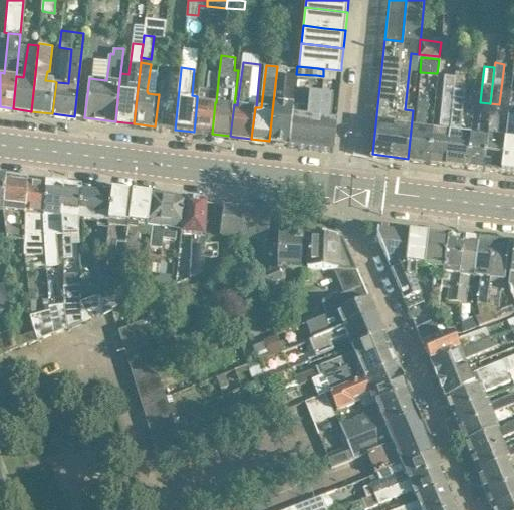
[(155,126),(175,130),(181,69),(170,68),(167,95),(159,94),(155,126)]
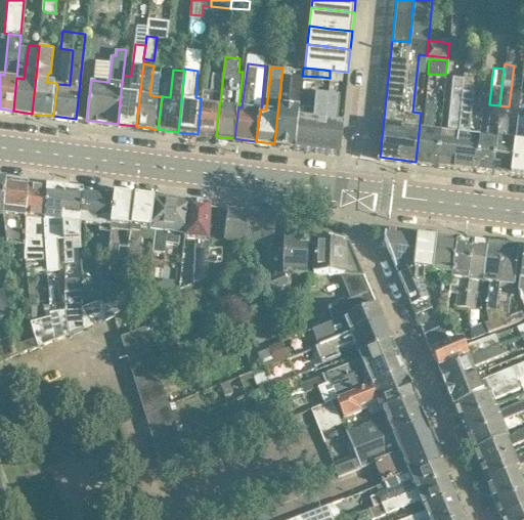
[(330,71),(330,78),(342,79),(343,72),(330,71)]
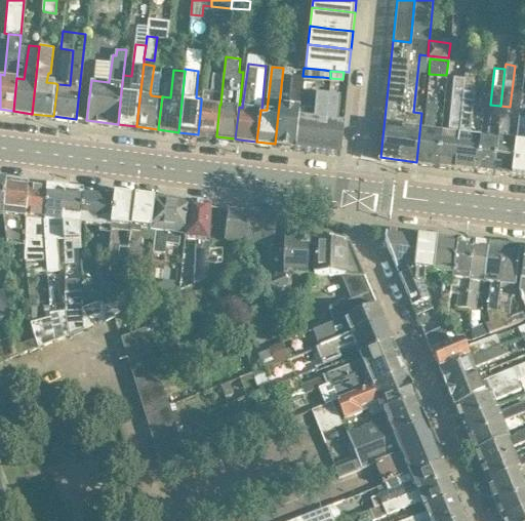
[(455,166),(476,169),(480,135),(470,133),(475,90),(473,73),(465,72),(465,76),(455,166)]
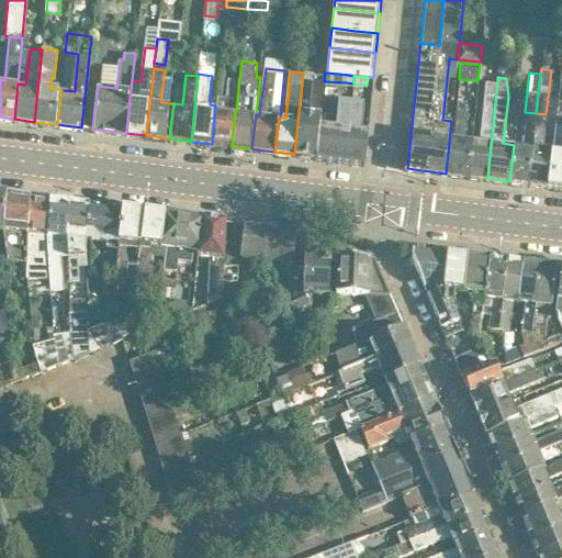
[(224,111),(215,110),(212,144),(232,146),(235,112),(236,112),(239,79),(227,78),(224,111)]
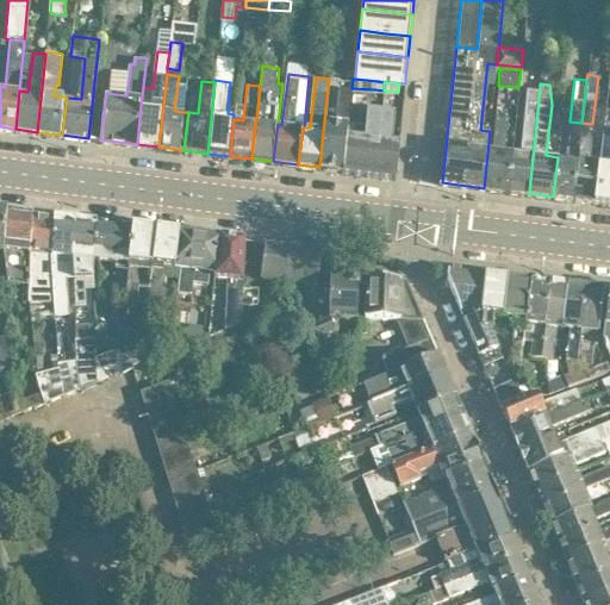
[(324,122),(319,167),(343,170),(348,132),(353,88),(340,87),(335,123),(324,122)]
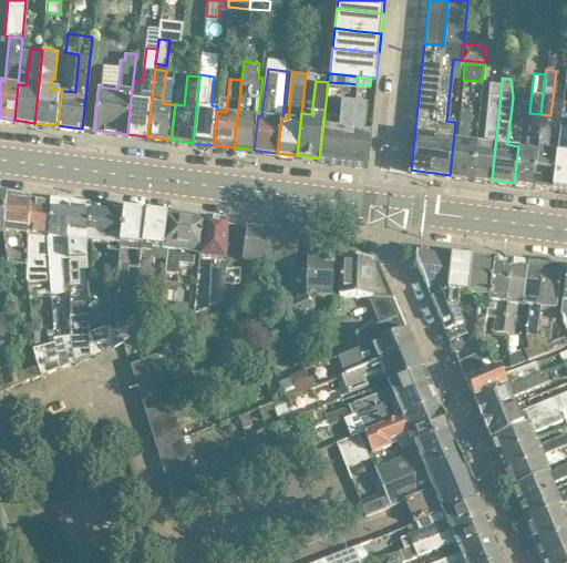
[(476,140),(473,177),(492,180),(502,82),(490,81),(483,141),(476,140)]
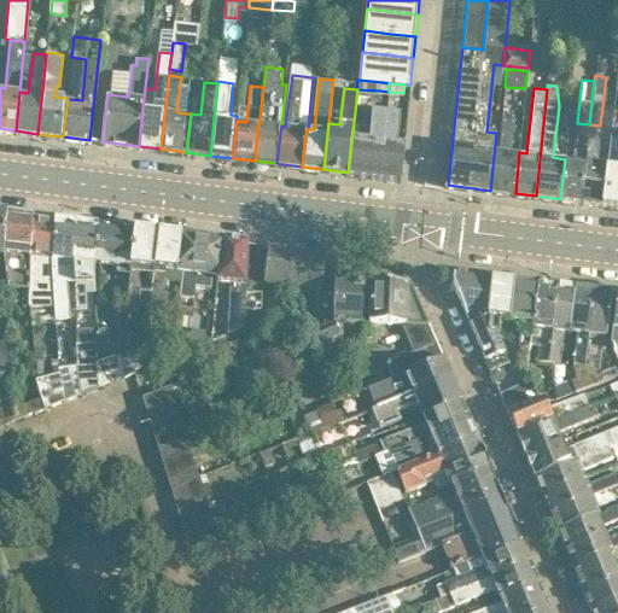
[(353,134),(348,173),(374,175),(379,176),(386,109),(383,109),(372,107),(369,136),(353,134)]
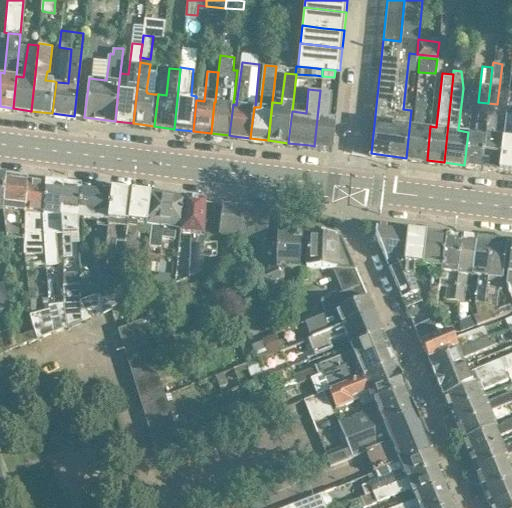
[(320,90),(314,146),(332,148),(335,117),(329,116),(332,92),(320,90)]
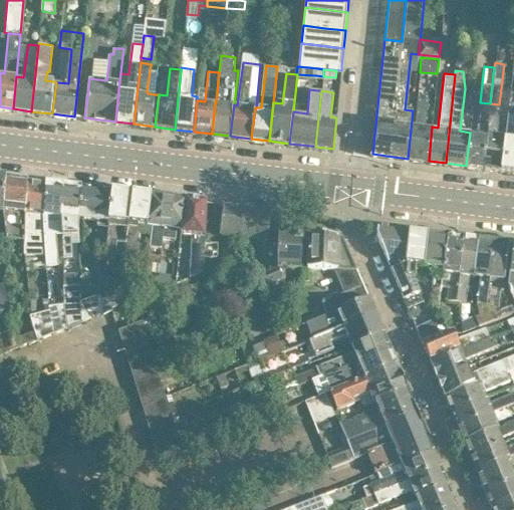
[(413,110),(408,159),(429,161),(432,126),(426,126),(429,98),(418,98),(417,111),(413,110)]
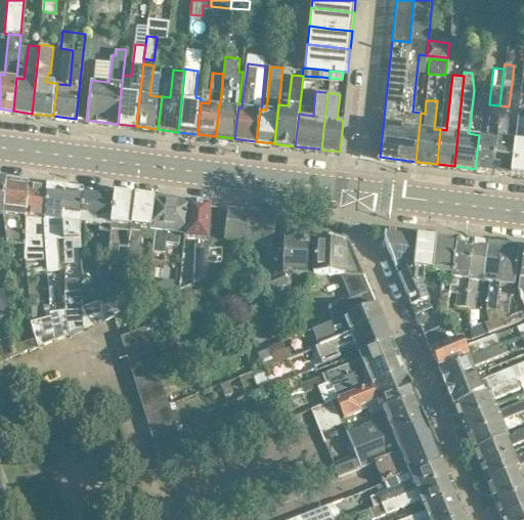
[(479,135),(475,169),(493,171),(499,110),(490,109),(486,135),(479,135)]
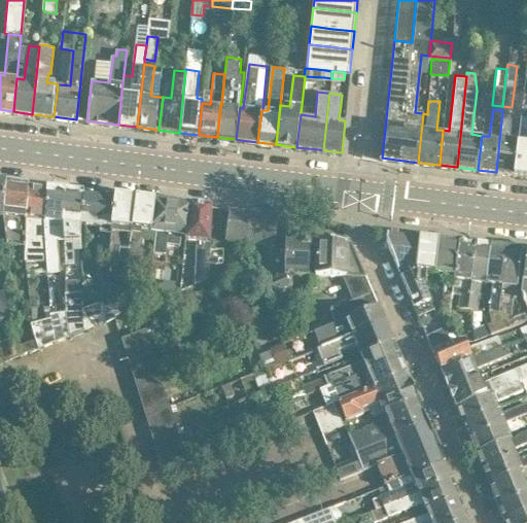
[(496,172),(514,174),(518,140),(508,139),(512,111),(502,110),(496,172)]
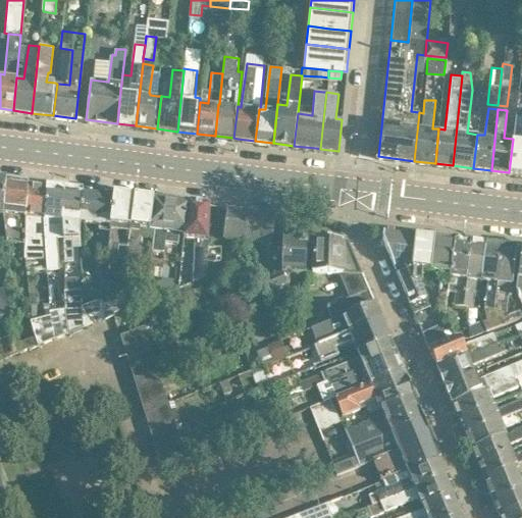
[(513,139),(509,172),(521,173),(521,113),(516,113),(513,139)]
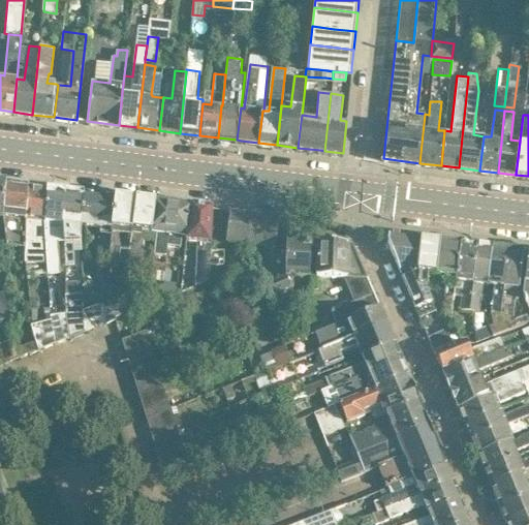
[(6,181),(1,217),(4,243),(25,245),(25,242),(25,217),(29,183),(6,181)]
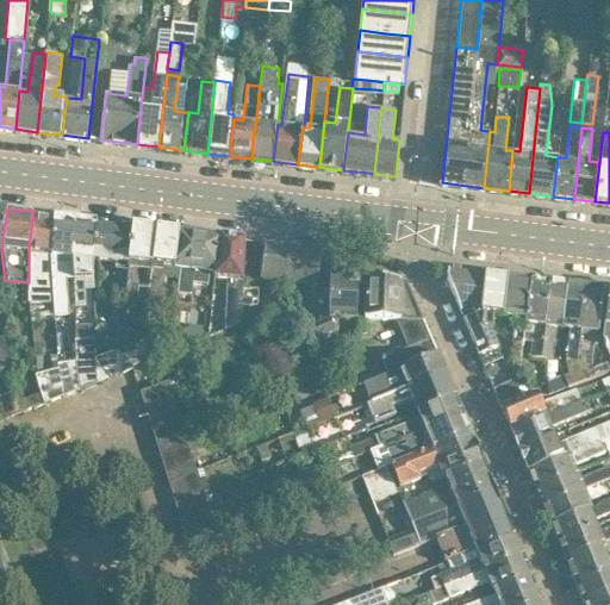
[(29,282),(29,301),(54,301),(50,251),(54,213),(33,211),(29,250),(29,279),(29,282)]
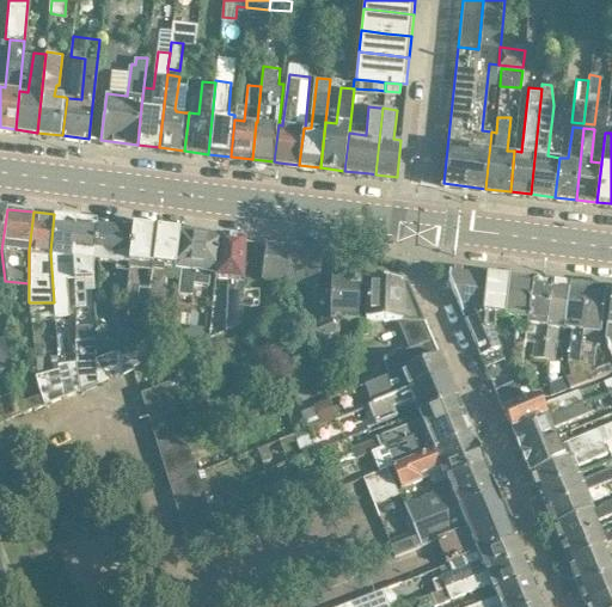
[(54,214),(50,252),(54,302),(55,312),(67,311),(63,255),(72,256),(75,218),(67,216),(55,215),(54,214)]
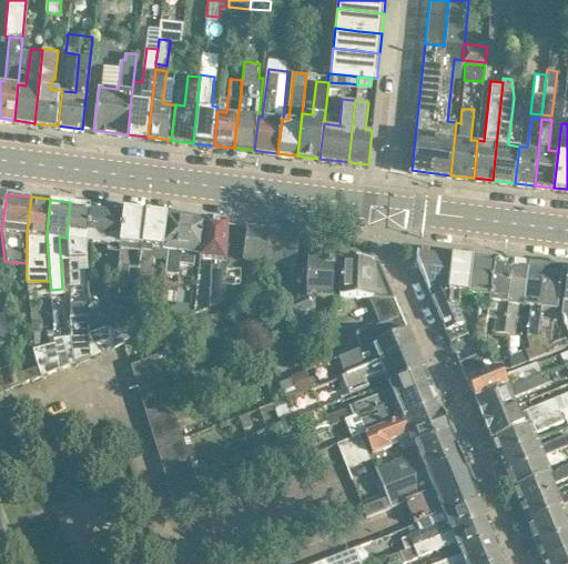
[(70,202),(67,238),(68,238),(70,284),(80,283),(79,265),(79,258),(87,257),(87,239),(85,239),(90,204),(70,202)]
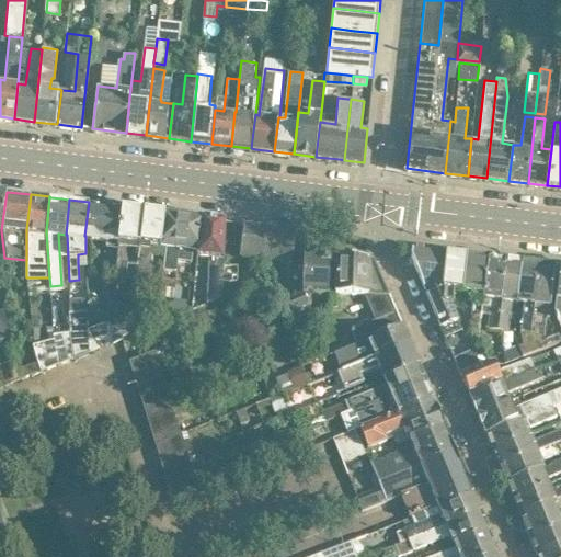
[(89,202),(84,236),(86,236),(89,237),(106,239),(106,245),(110,245),(107,266),(115,268),(122,205),(93,202),(89,202)]
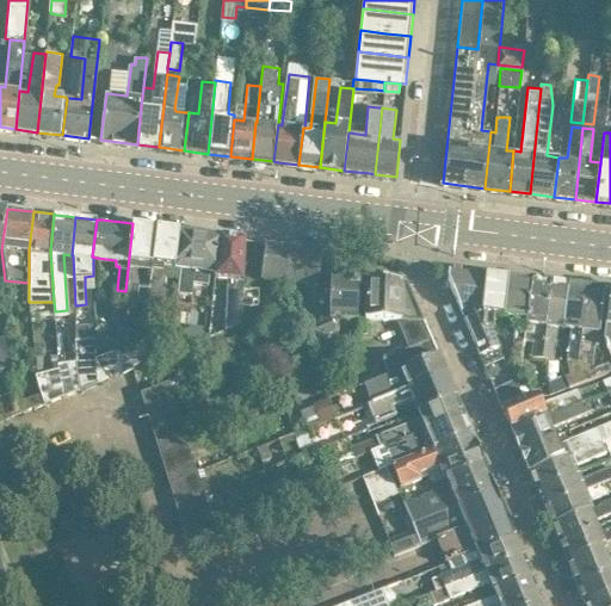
[(125,291),(124,300),(136,301),(137,284),(150,285),(156,227),(133,223),(125,291)]
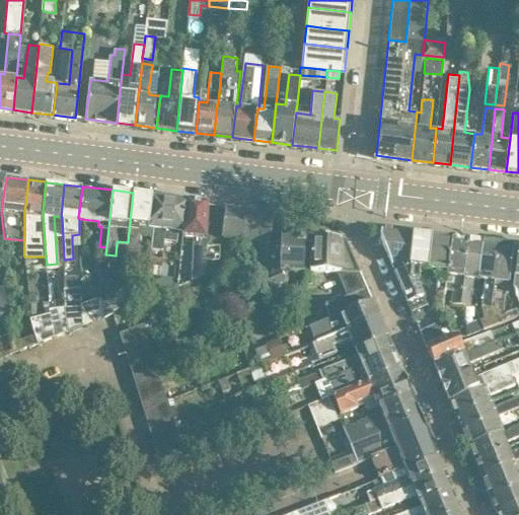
[(154,226),(157,196),(133,193),(128,242),(126,255),(138,256),(142,225),(154,226)]
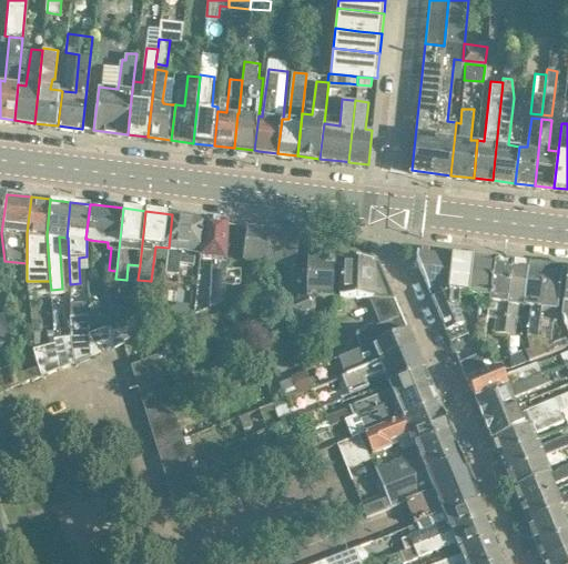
[(169,248),(165,271),(179,272),(180,261),(194,263),(195,251),(200,251),(203,218),(173,214),(169,248)]
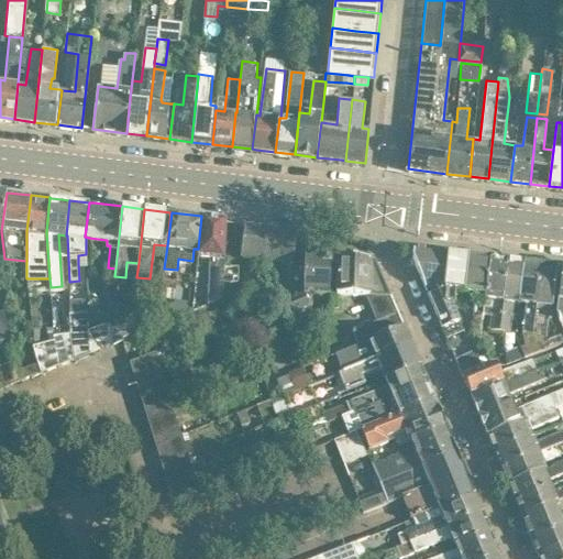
[(224,262),(227,219),(201,216),(198,249),(197,253),(208,254),(206,302),(222,295),(223,274),(224,262)]
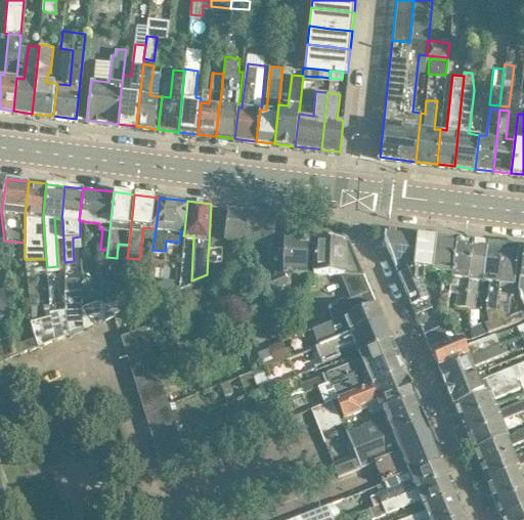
[(223,235),(278,242),(281,209),(227,203),(223,235)]
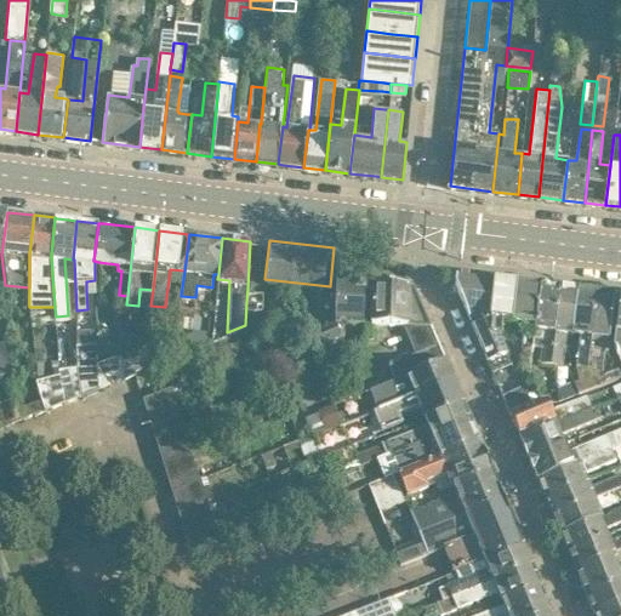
[(488,317),(493,275),(456,271),(455,281),(491,369),(510,361),(506,351),(497,331),(488,330),(490,317),(488,317)]
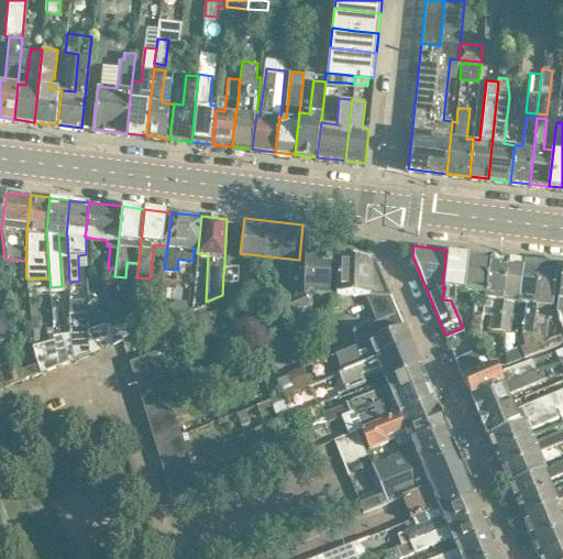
[(453,288),(463,289),(468,252),(446,250),(442,287),(444,287),(442,299),(451,300),(453,288)]
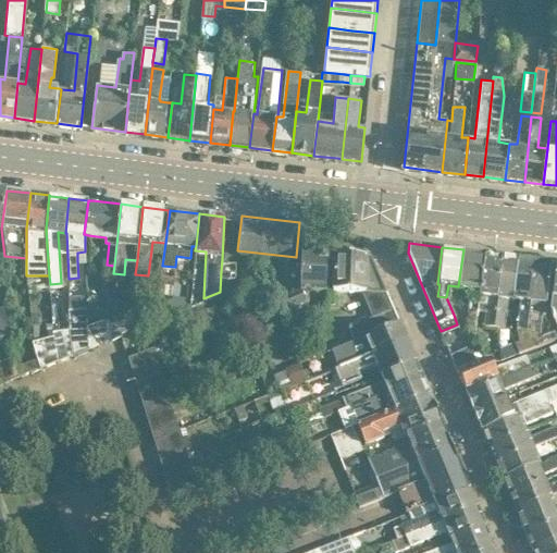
[(463,249),(458,286),(469,287),(468,300),(467,310),(477,312),(477,308),(484,253),(463,249)]
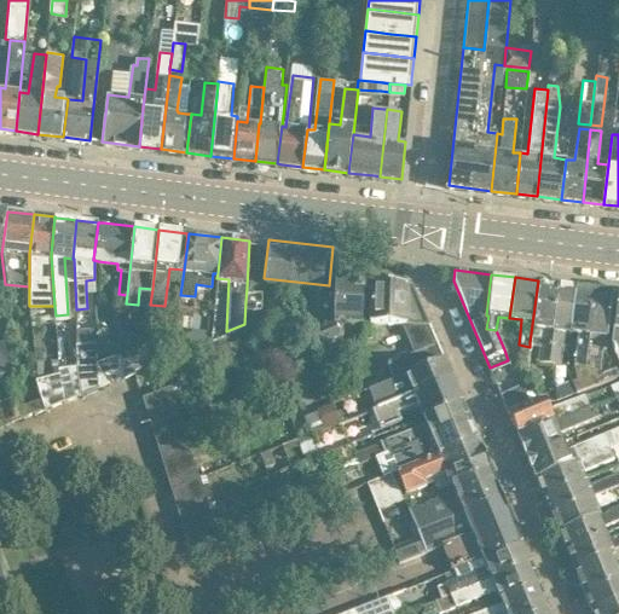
[(313,326),(296,334),(301,345),(313,340),(314,342),(342,330),(343,319),(362,320),(363,279),(335,278),(334,318),(313,326)]
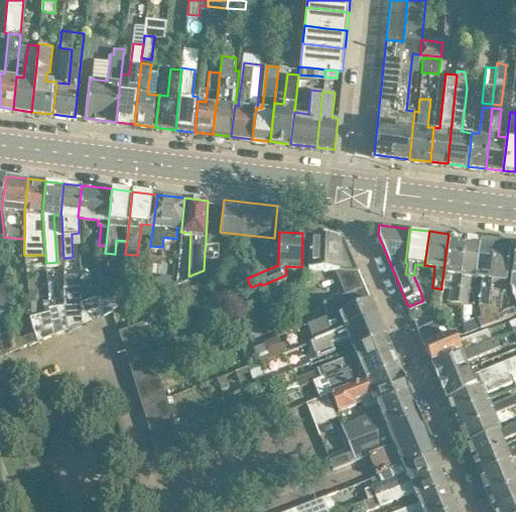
[(310,234),(308,268),(337,269),(341,276),(346,290),(321,300),(328,313),(370,297),(358,269),(344,235),(310,234)]
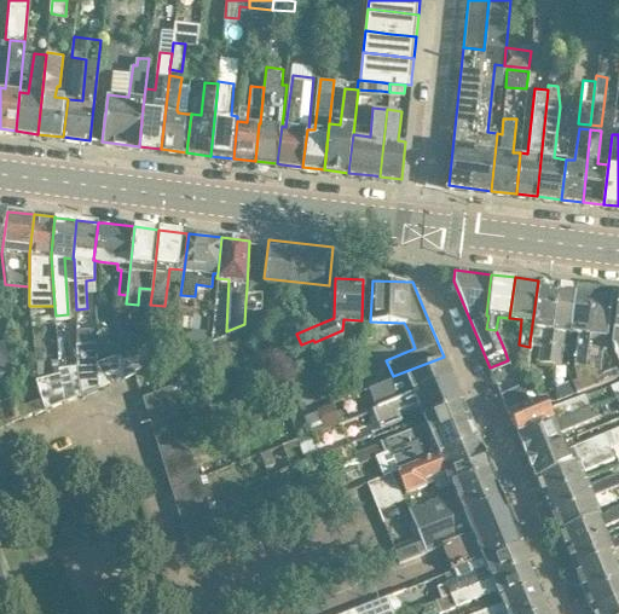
[(538,281),(530,342),(539,343),(537,359),(549,360),(553,328),(551,328),(556,283),(551,282),(538,281)]
